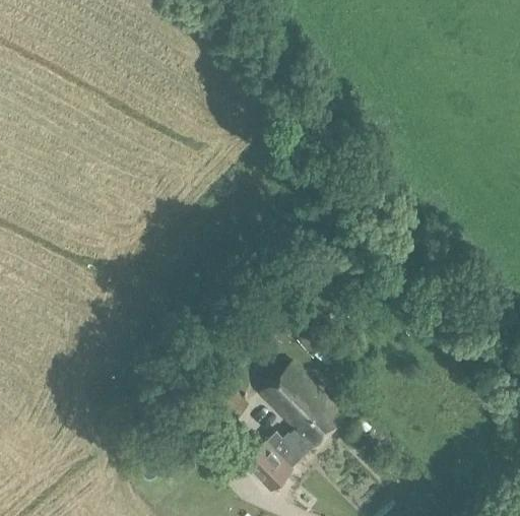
[(381,318),(374,310),(359,322),(366,331),(381,318)]
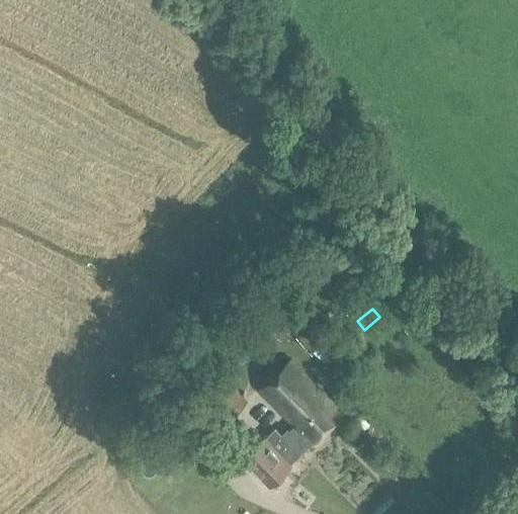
[(321,364),(335,351),(321,337),(308,350),(321,364)]
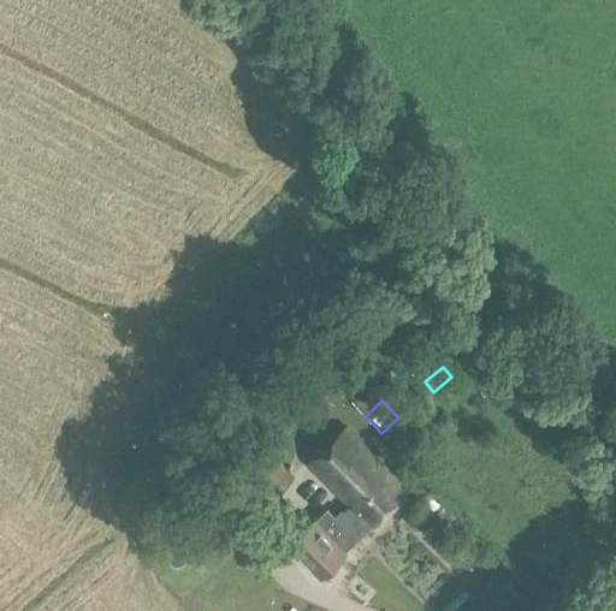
[(308,468),(348,509),(335,522),(327,514),(313,529),(289,549),(320,581),(347,556),(345,555),(408,494),(386,472),(347,432),(308,468)]
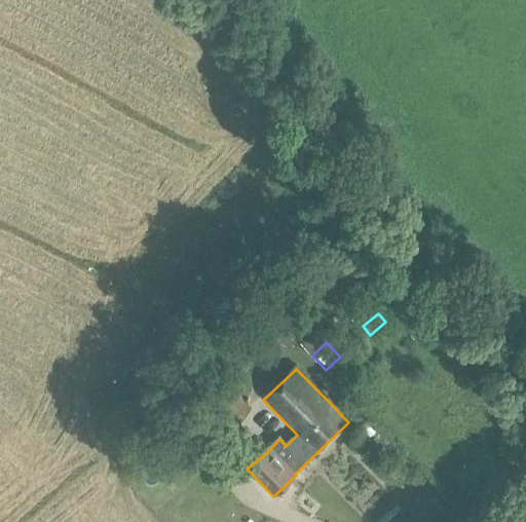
[(252,411),(225,383),(202,406),(230,433),(252,411)]
